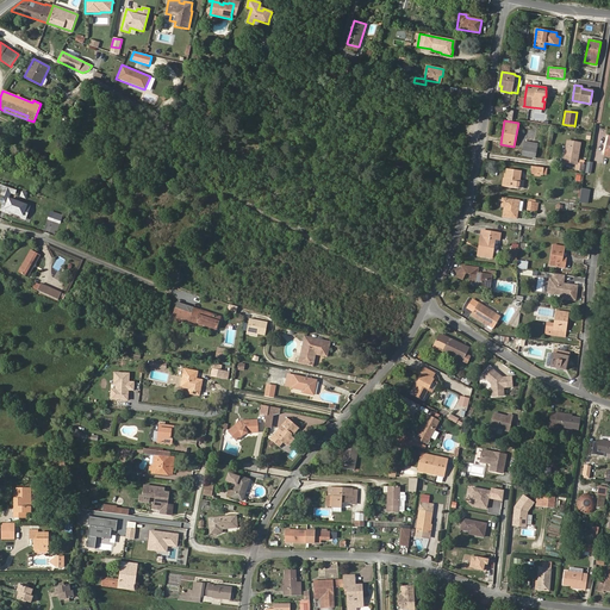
[(578,160),(580,143),(567,141),(566,147),(565,157),(577,160),(578,160)]
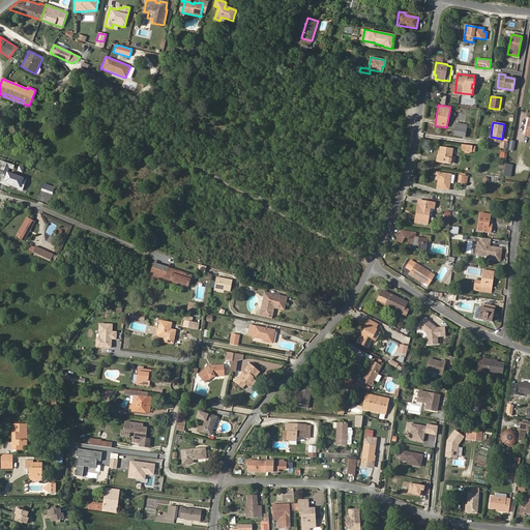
[(465,137),(467,125),(455,123),(453,135),(465,137)]
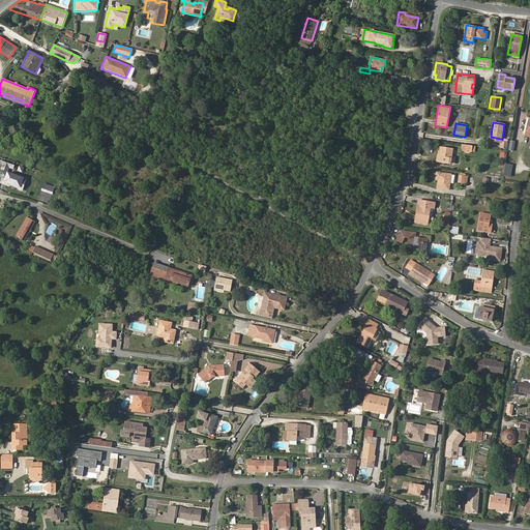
[(450,164),(452,148),(440,147),(439,154),(439,156),(441,156),(440,163),(450,164)]
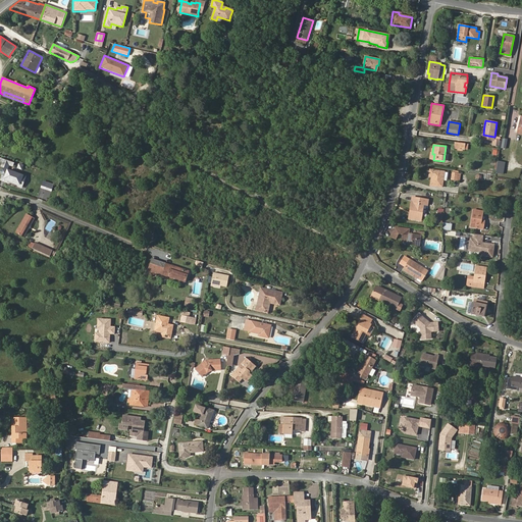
[(503,174),(505,162),(498,161),(496,172),(503,174)]
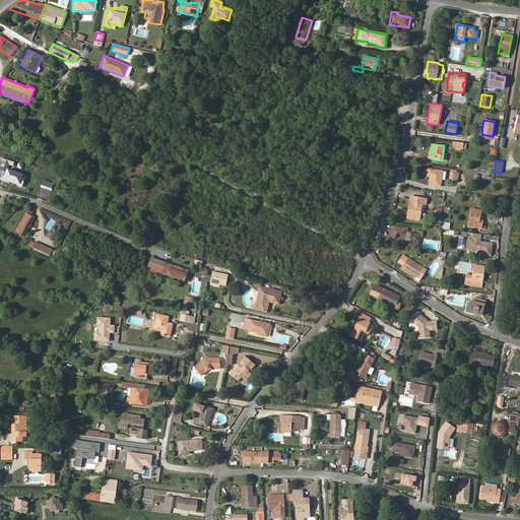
[(22,185),(25,176),(4,169),(0,179),(8,182),(12,181),(19,183),(22,185)]
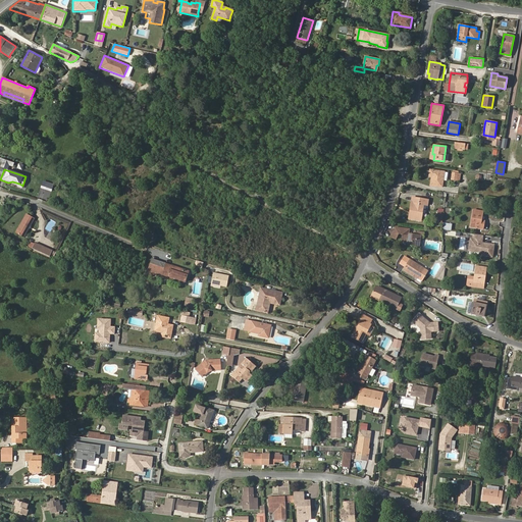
[(441,187),(444,176),(445,171),(430,169),(429,176),(432,176),(432,177),(431,177),(430,186),(441,187)]
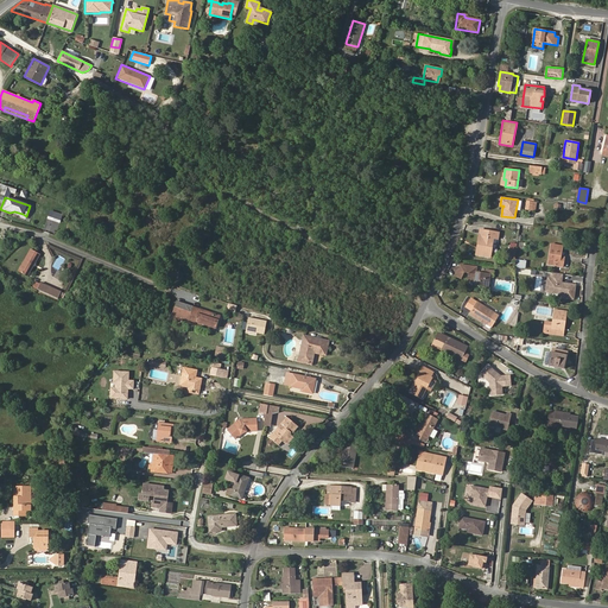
[(491,257),(493,239),(498,239),(499,233),(480,229),(477,242),(481,244),(479,255),(491,257)]
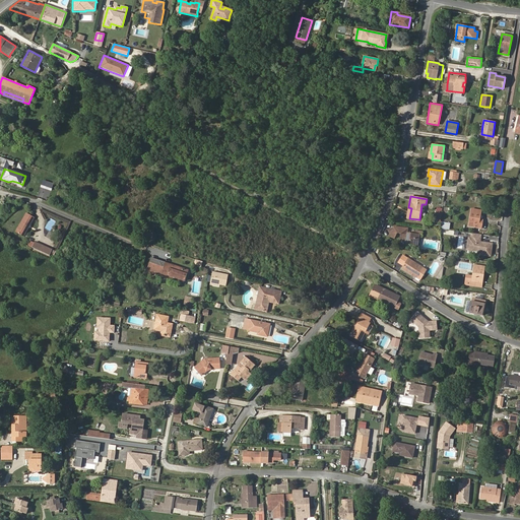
[(479,219),(481,210),(471,209),(468,225),(481,228),(482,222),(479,222),(479,219)]
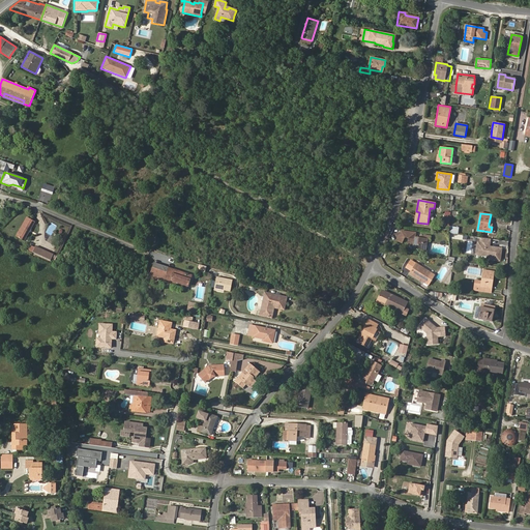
[(24,241),(35,222),(27,217),(17,237),(24,241)]
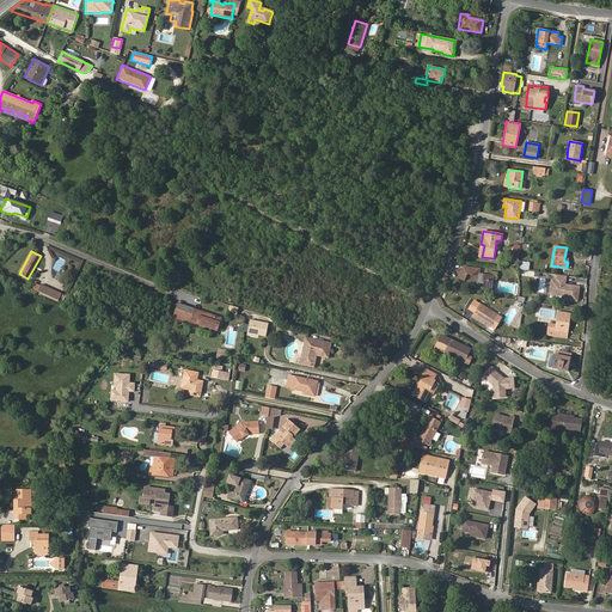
[(494,279),(494,275),(497,276),(497,273),(489,271),(489,273),(484,273),(484,274),(479,274),(479,269),(463,267),(461,269),(463,270),(461,271),(458,277),(464,280),(467,274),(472,274),(471,282),(478,283),(478,288),(491,289),(494,279)]
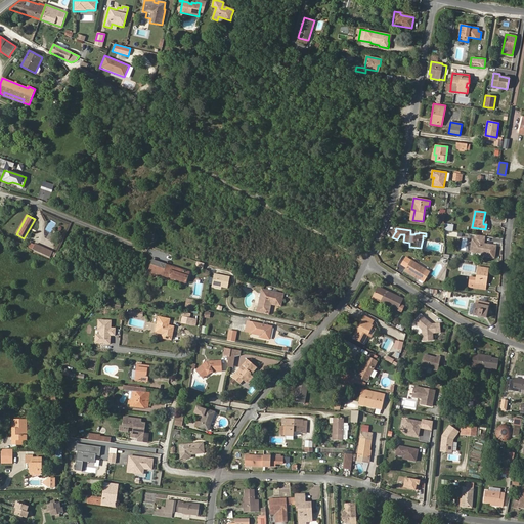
[(494,258),(496,246),(483,244),(485,236),(476,234),(476,239),(472,239),(471,252),(485,254),(485,256),(494,258)]
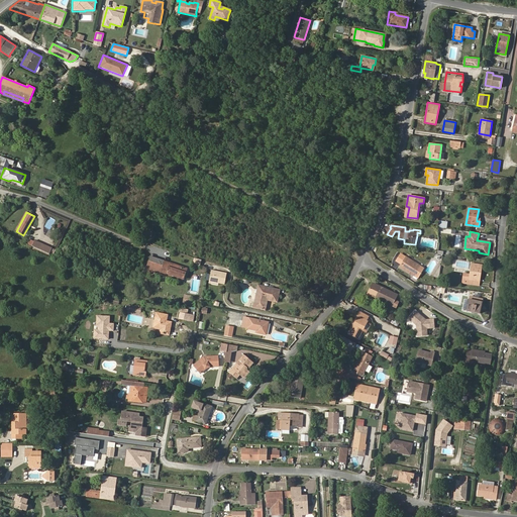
[(52,248),(35,240),(34,241),(32,246),(49,253),(49,252),(52,248)]
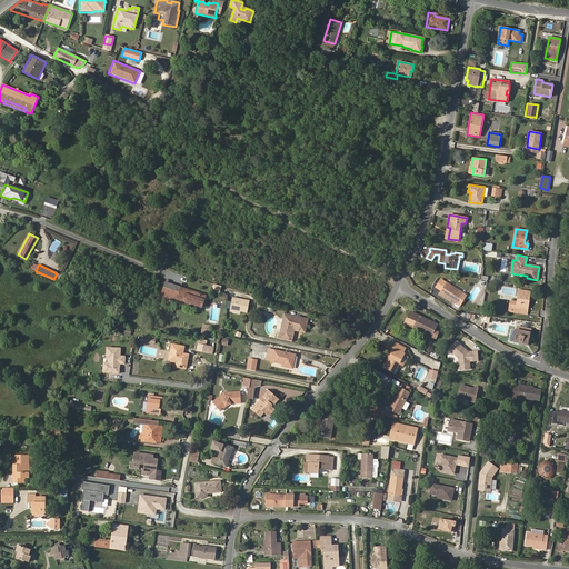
[(206,296),(166,282),(161,296),(176,300),(176,299),(201,307),(206,296)]
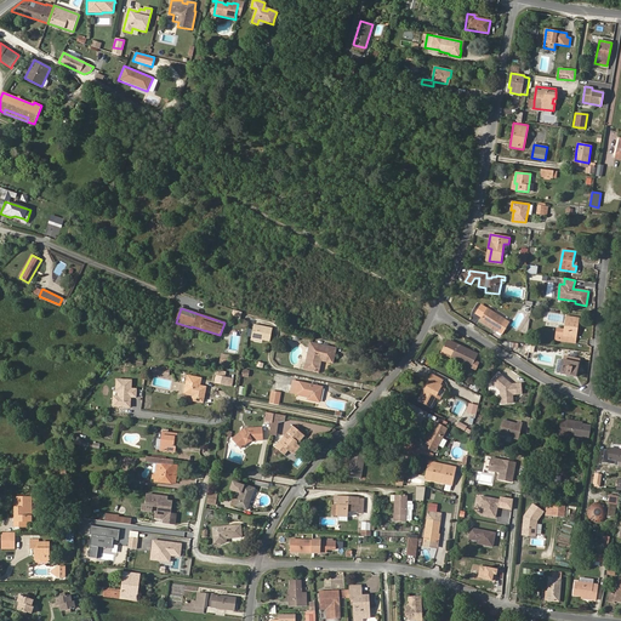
[(501,334),(510,323),(488,308),(480,320),(501,334)]
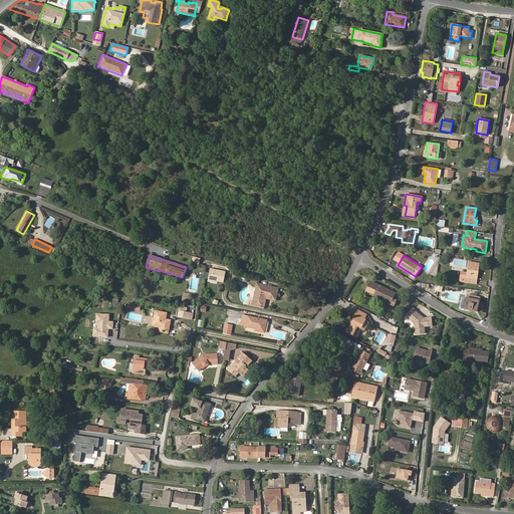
[(476,279),(477,273),(478,273),(479,263),(469,262),(467,273),(461,272),(460,281),(466,282),(467,278),(476,279)]
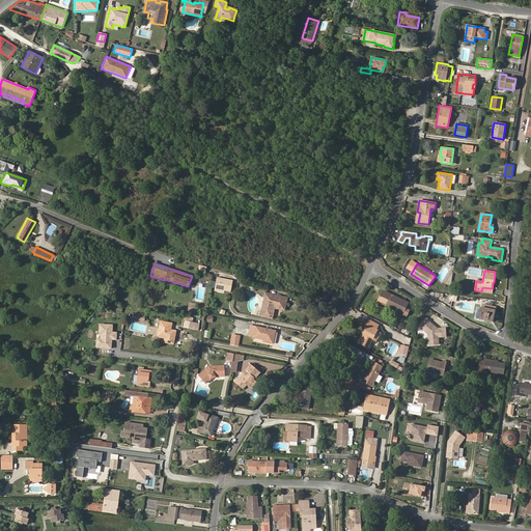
[(230,291),(233,281),(217,278),(215,288),(225,290),(230,291)]
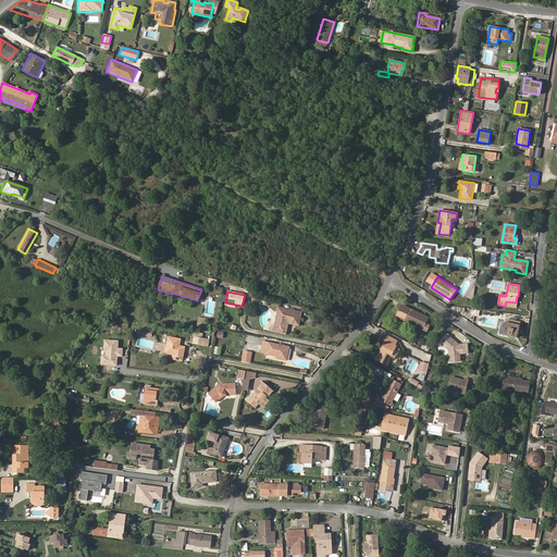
[(516,307),(518,296),(517,296),(516,302),(506,301),(505,306),(516,307)]
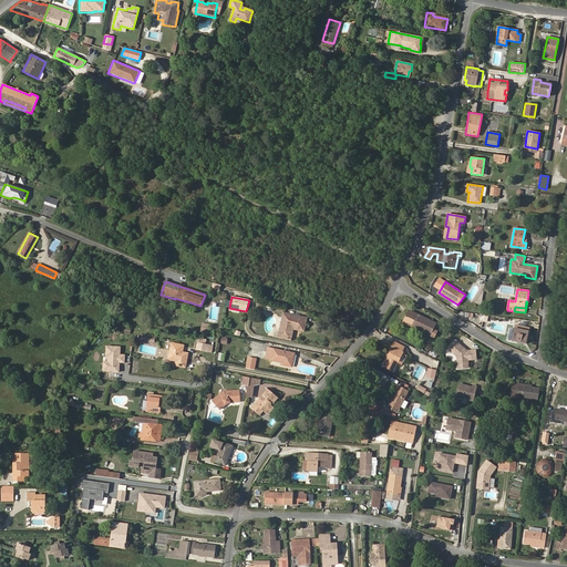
[(433,330),(436,323),(408,310),(402,322),(434,338),(437,331),(433,330)]
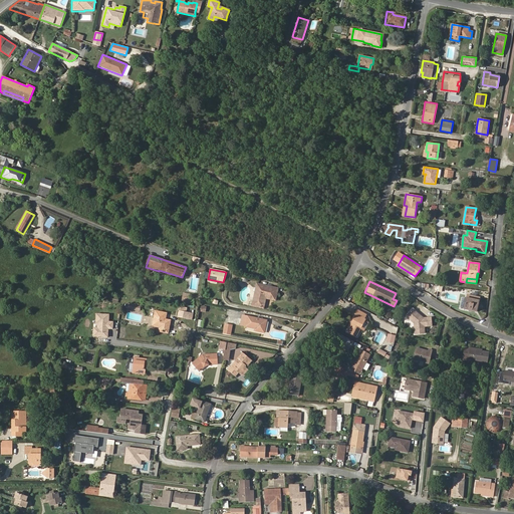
[(275,300),(278,288),(257,284),(252,306),(263,308),(266,298),(275,300)]
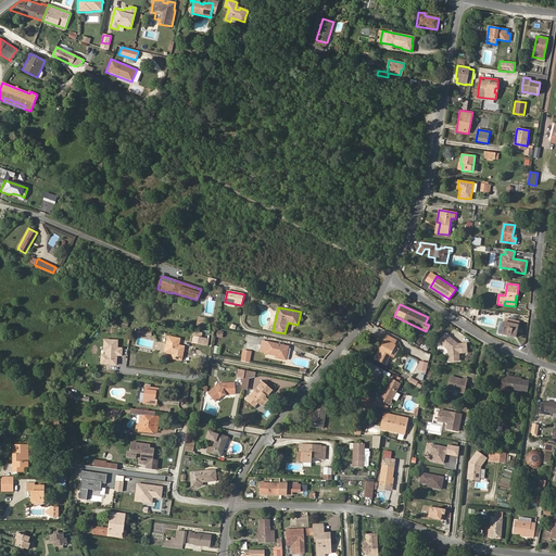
[(204,325),(205,317),(198,316),(197,324),(204,325)]
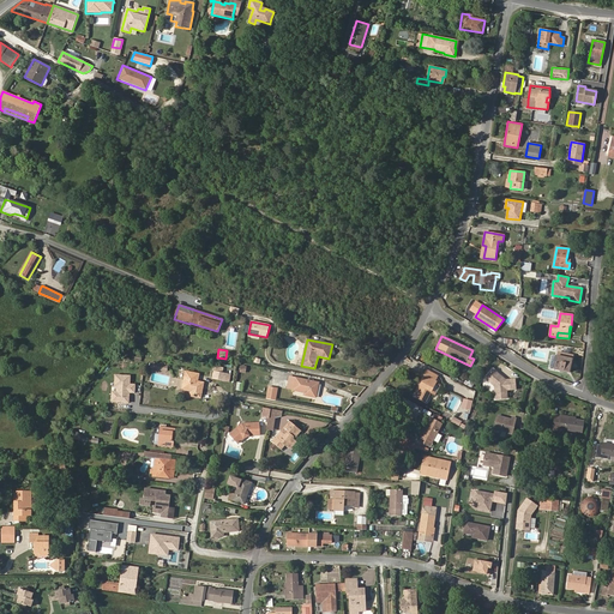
[(570,371),(572,359),(557,355),(554,369),(563,371),(564,369),(570,371)]
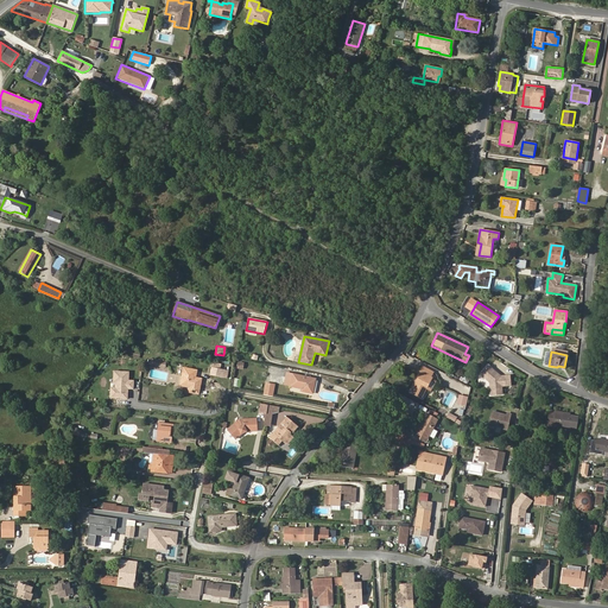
[(227,379),(228,371),(220,368),(221,365),(213,362),(210,375),(227,379)]
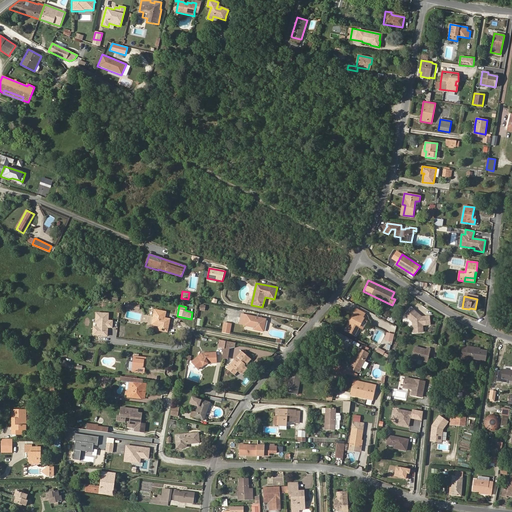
[(423,332),(422,325),(430,324),(429,316),(422,317),(420,317),(418,316),(418,314),(411,308),(405,315),(413,322),(413,332),(423,332)]
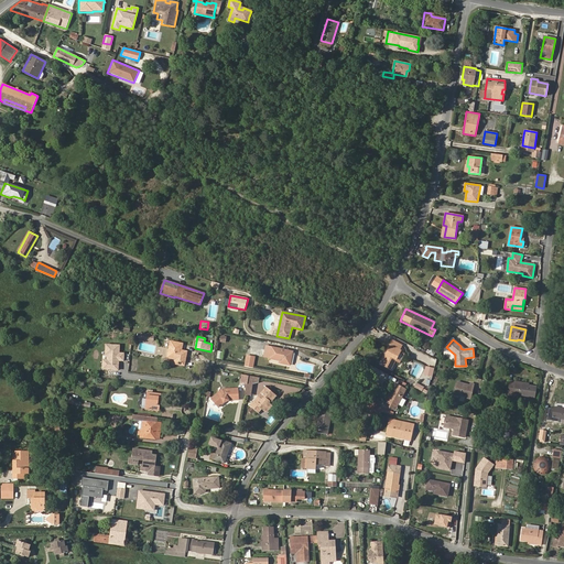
[(399,362),(404,354),(400,351),(401,350),(400,350),(402,345),(392,340),(389,345),(391,346),(381,364),(391,369),(396,360),(399,362)]
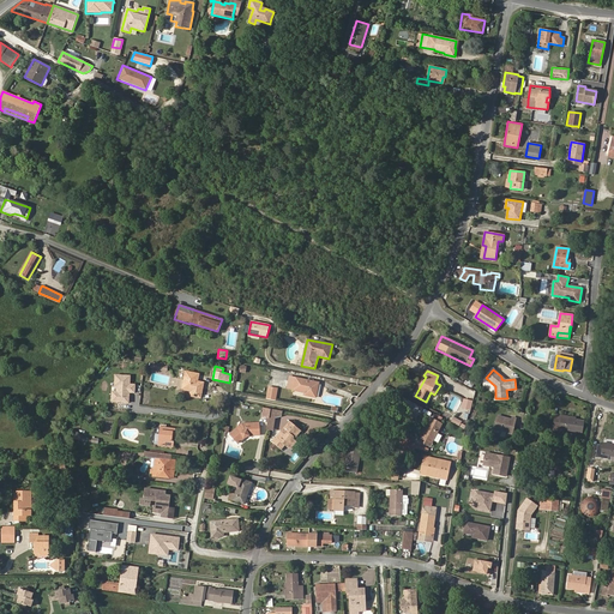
[(200,398),(204,383),(198,381),(199,374),(186,372),(182,390),(191,391),(190,396),(200,398)]
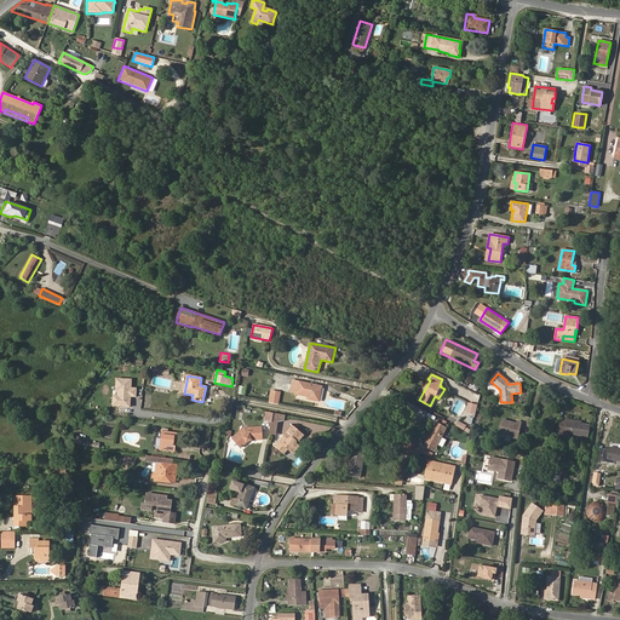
[(319,401),(322,386),(299,382),(298,382),(292,380),(290,392),(296,394),(296,395),(308,397),(306,399),(319,401)]
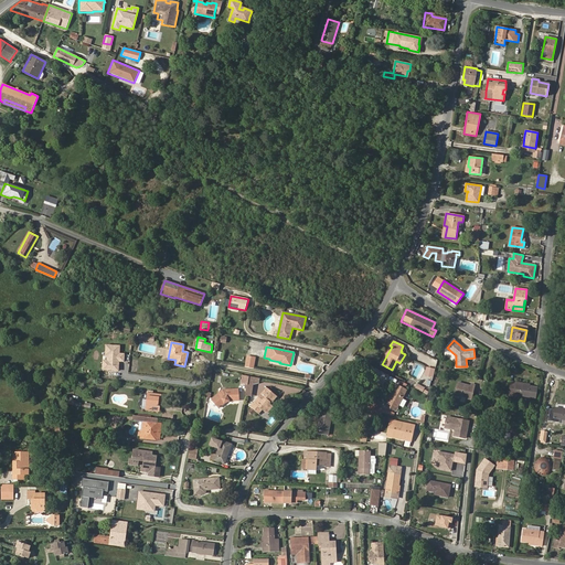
[(253,369),(255,358),(247,355),(245,368),(253,369)]
